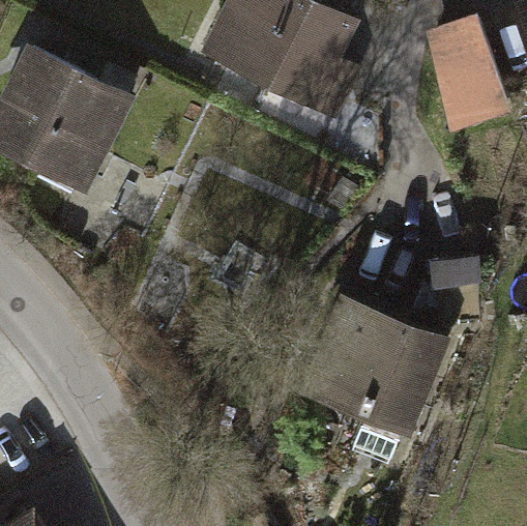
[(249,23),(229,63),(335,116),(358,70),(339,60),(356,24),(309,0),(231,0),(226,12),(249,23)]
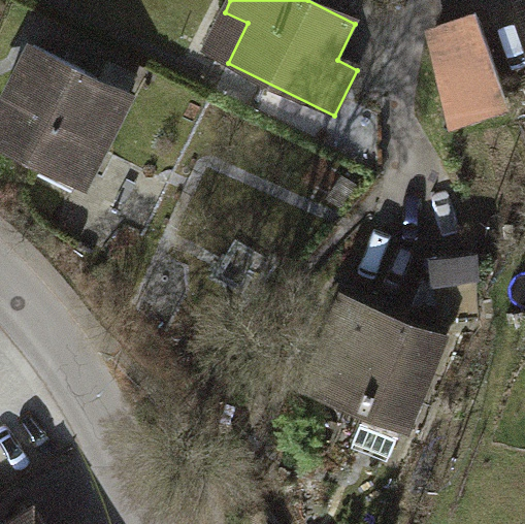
[(524,0),(517,0),(507,3),(524,57),(524,0)]
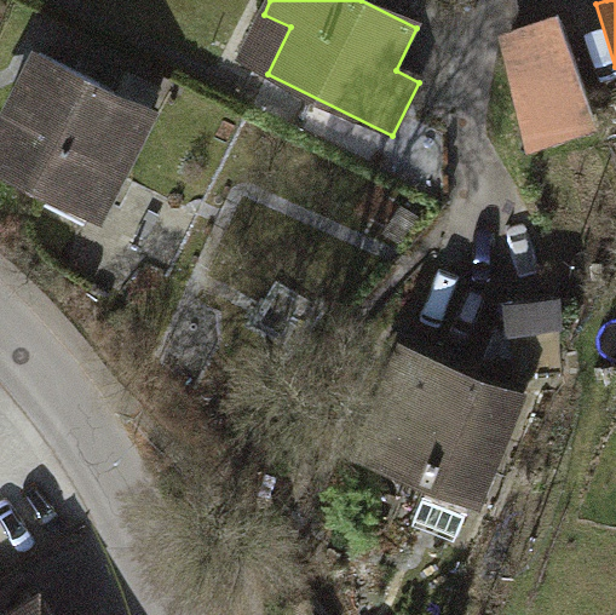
[(577,128),(543,19),(499,35),(517,148),(577,128)]
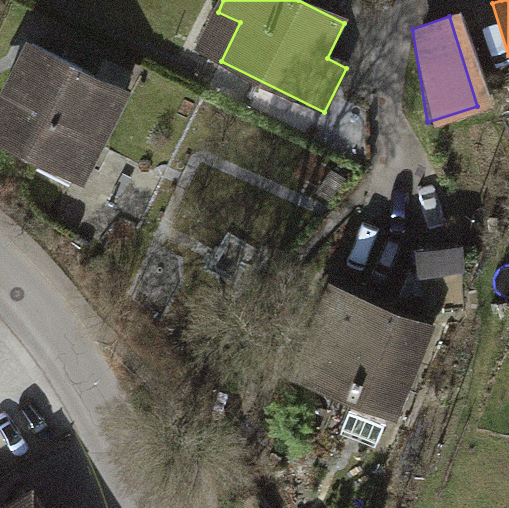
[(23,49),(0,95),(0,140),(81,180),(122,96),(23,49)]
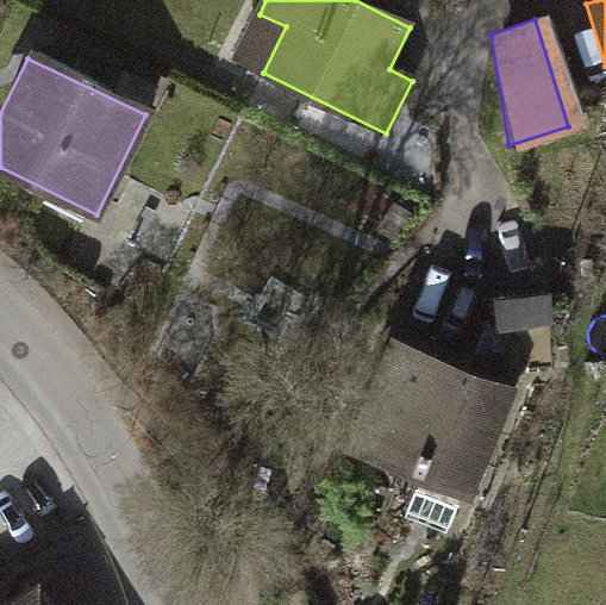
[(393,343),(348,456),(472,505),(517,392),(393,343)]
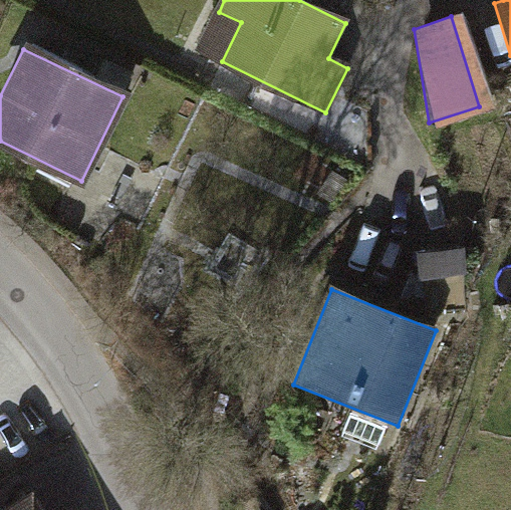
[(45,509),(37,496),(15,509),(45,509)]
